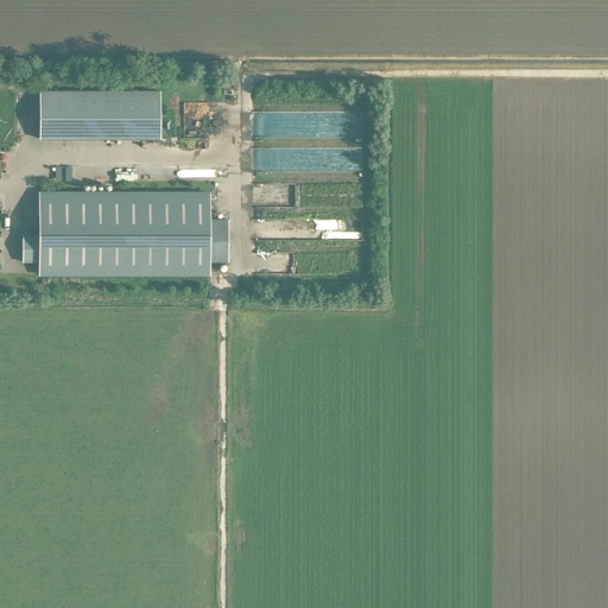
[(39,92),(39,139),(159,139),(159,92),(39,92)]
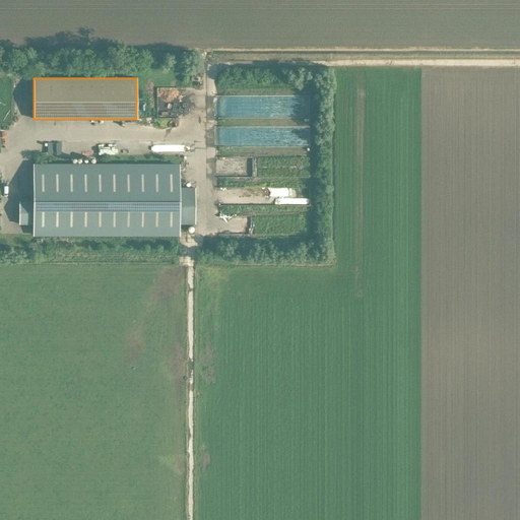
[(161,84),(161,109),(174,109),(174,103),(181,103),(180,84),(161,84)]
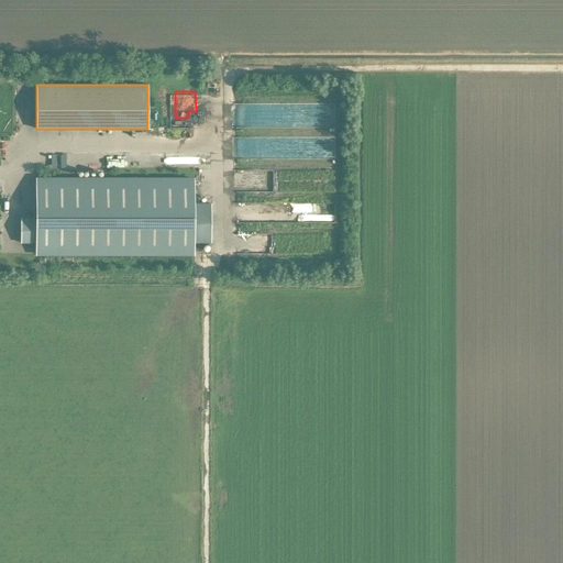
[(241,155),(338,154),(337,135),(285,136),(285,119),(289,119),(288,110),(231,111),(231,134),(241,134),(241,155)]
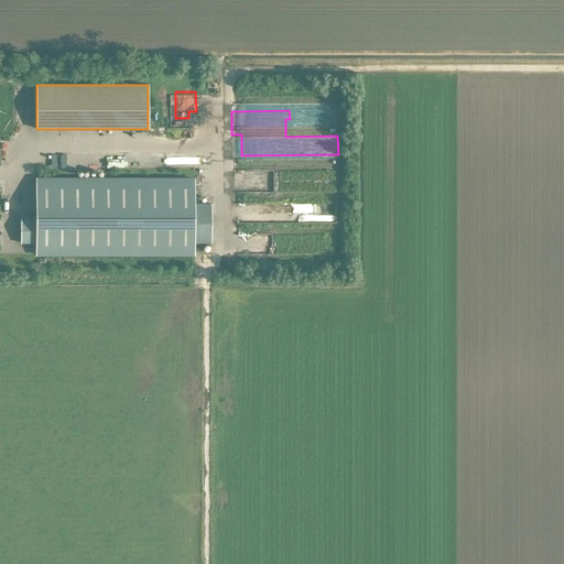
[(266,176),(267,183),(278,181),(275,173),(266,176)]
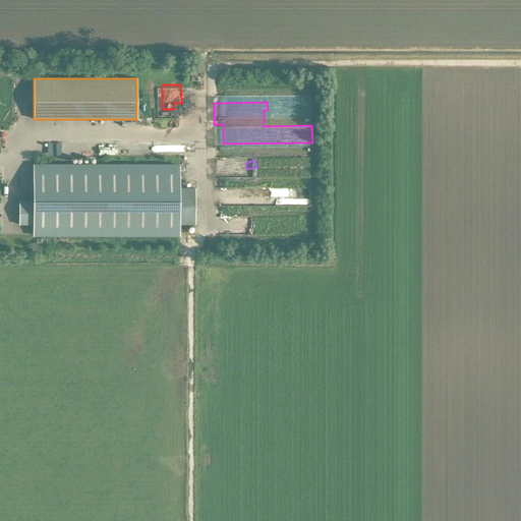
[(19,201),(19,225),(34,225),(34,235),(179,235),(179,224),(194,224),(194,188),(179,188),(179,166),(34,166),(34,201),(19,201)]
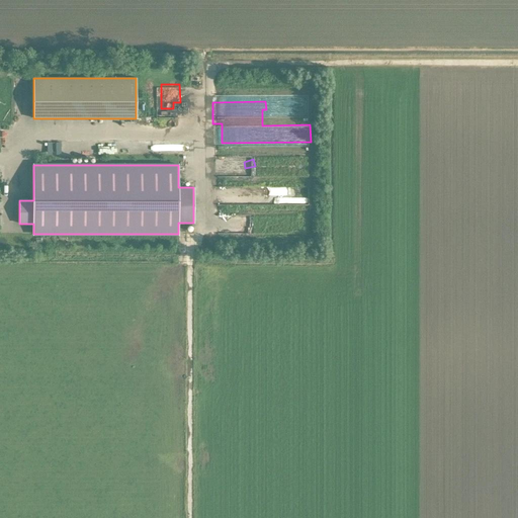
[(244,202),(299,202),(299,190),(244,190),(244,202)]
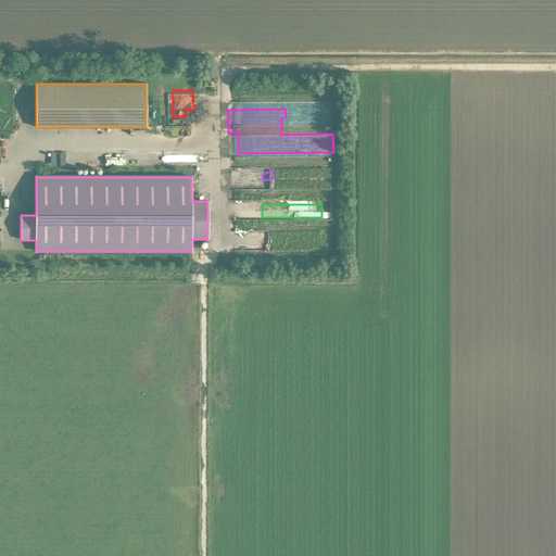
[(68,252),(68,261),(78,261),(78,252),(68,252)]
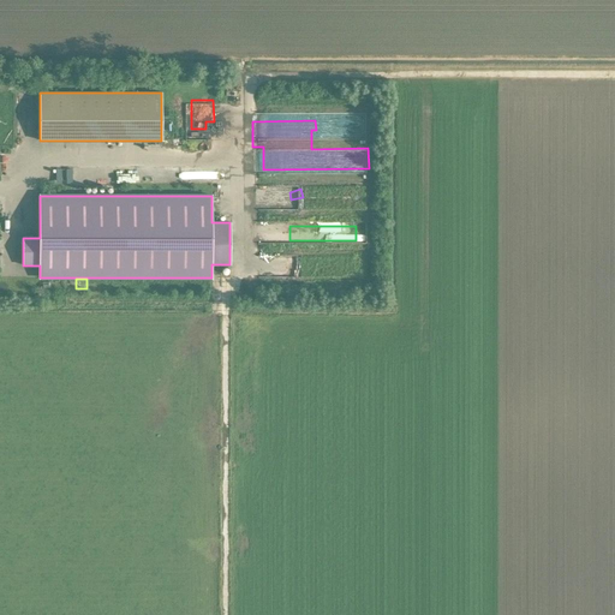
[(248,294),(261,294),(262,281),(249,281),(248,294)]
